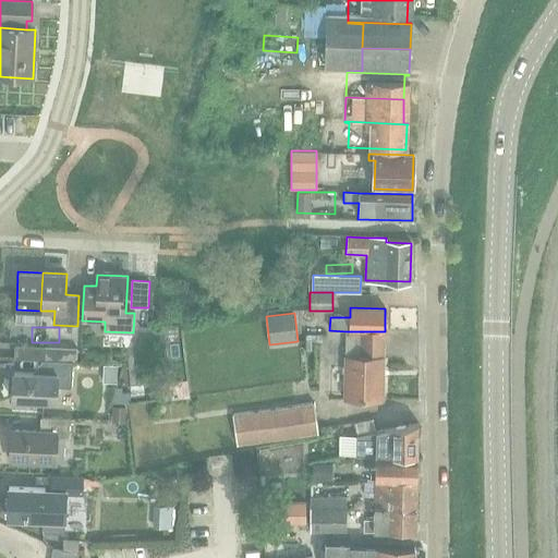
[(383,400),(385,331),(347,331),(344,399),(383,400)]
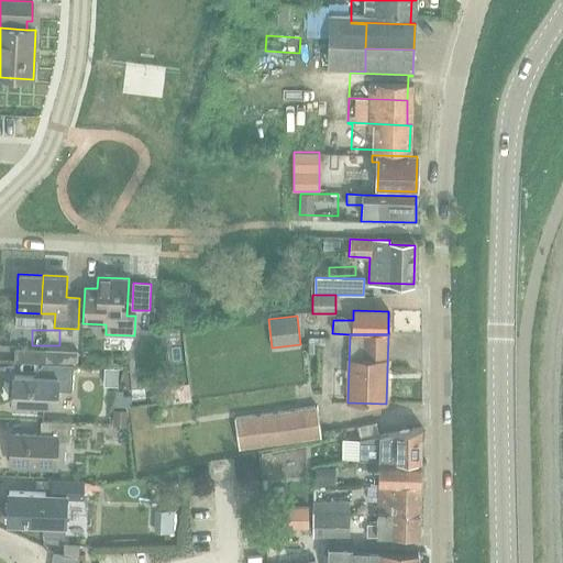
[(14,362),(45,363),(45,350),(14,349),(14,362)]
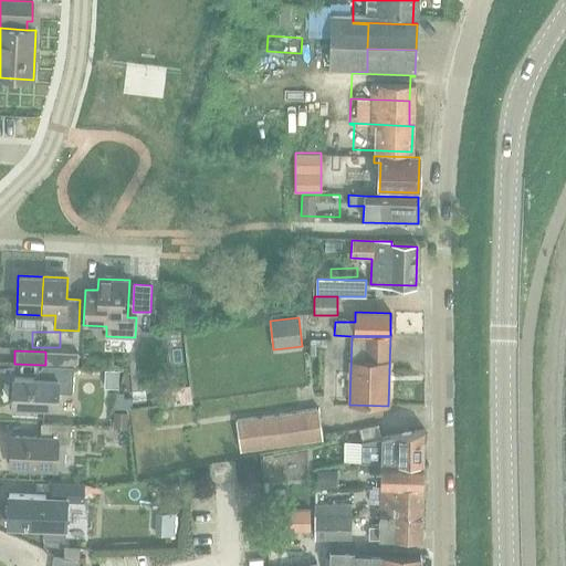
[(73,367),(45,366),(42,365),(42,378),(13,377),(12,406),(56,408),(58,392),(72,394),(73,367)]
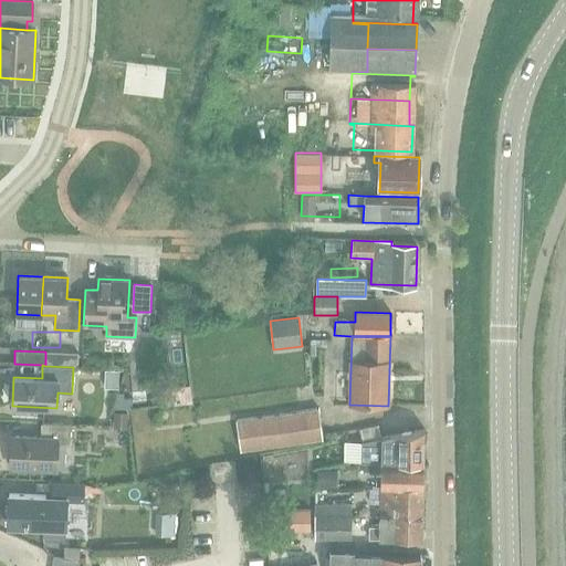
[(108,373),(106,386),(117,387),(118,374),(108,373)]
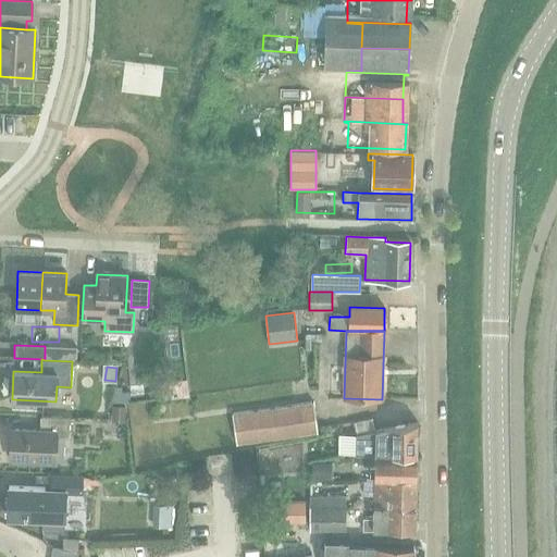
[(187,380),(161,382),(163,399),(189,396),(187,380)]
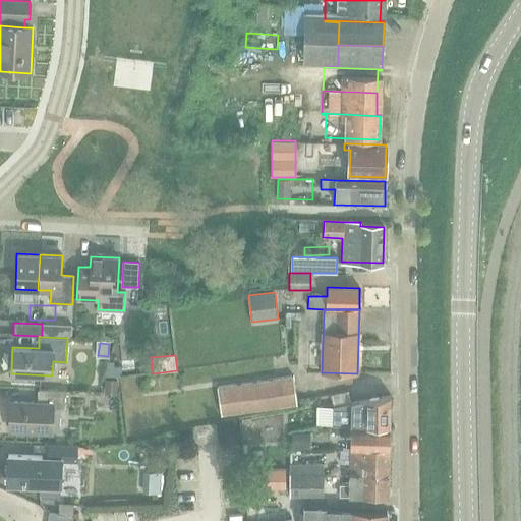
[(135,364),(123,365),(124,374),(136,373),(135,364)]
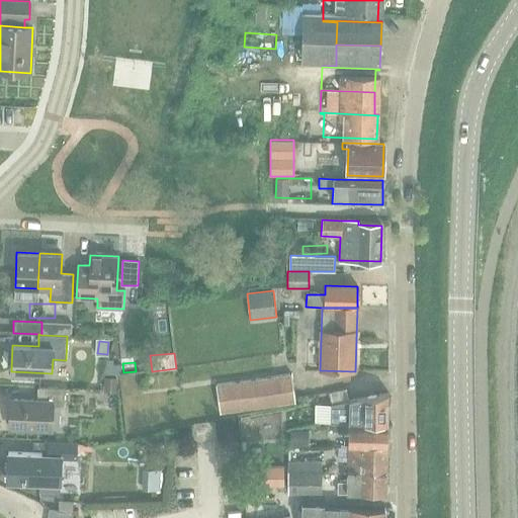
[(220,413),(295,403),(291,374),(217,384),(220,413)]
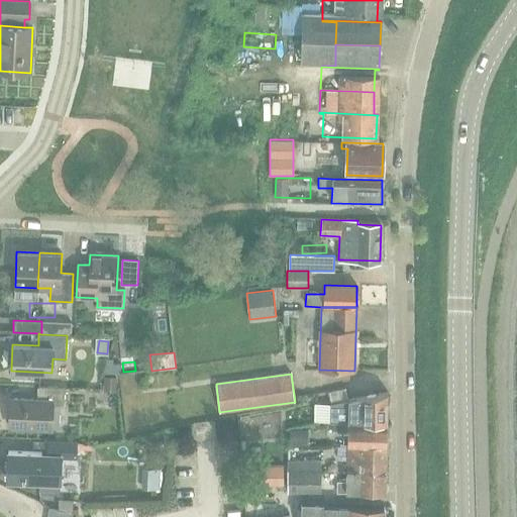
[(104,379),(104,391),(116,392),(116,379),(104,379)]
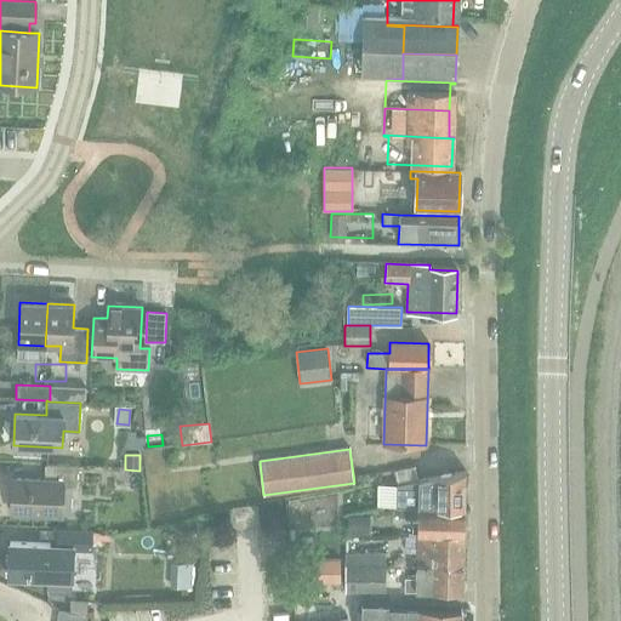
[(77,486),(78,465),(46,463),(45,479),(12,478),(11,513),(62,516),(63,485),(77,486)]
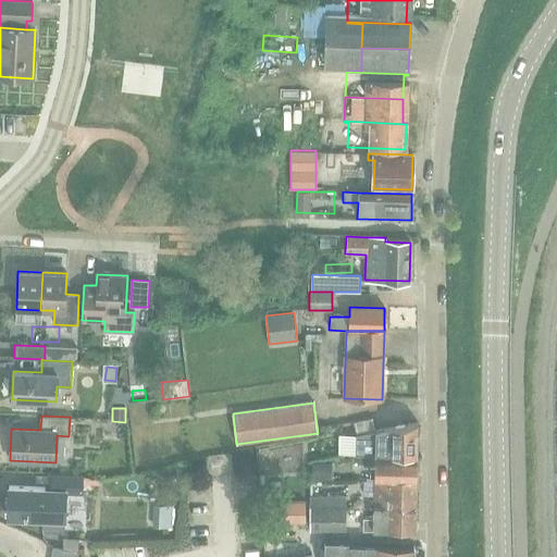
[(375,456),(417,457),(419,423),(357,435),(356,455),(375,455),(375,456)]
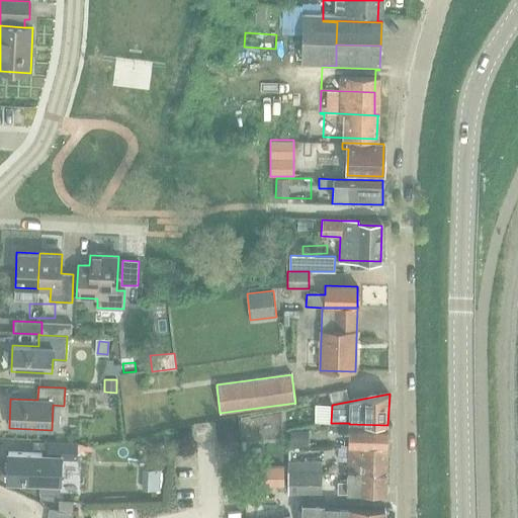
[(387,447),(387,425),(349,424),(348,445),(387,447)]
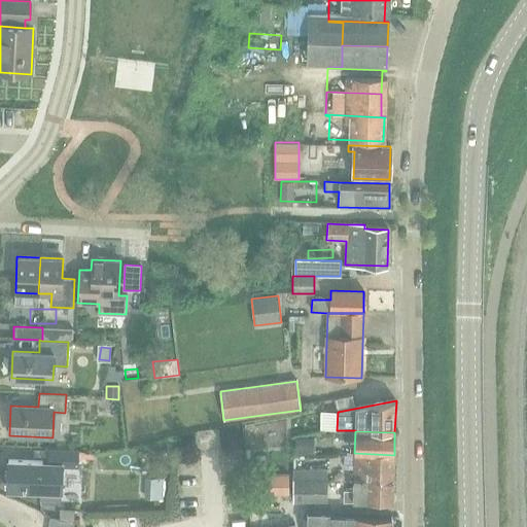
[(314,438),(295,440),(296,455),(315,455),(314,438)]
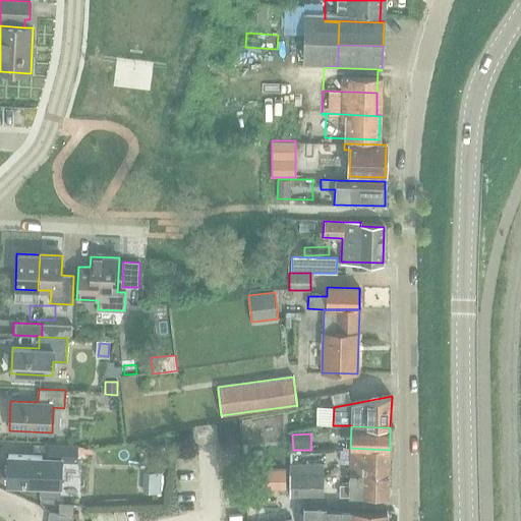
[(48,458),(48,462),(63,463),(77,463),(77,447),(49,446),(48,458)]
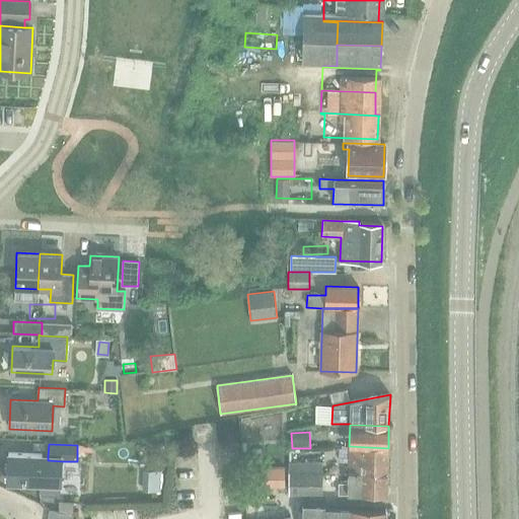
[(348,473),(386,474),(387,452),(349,451),(348,473)]
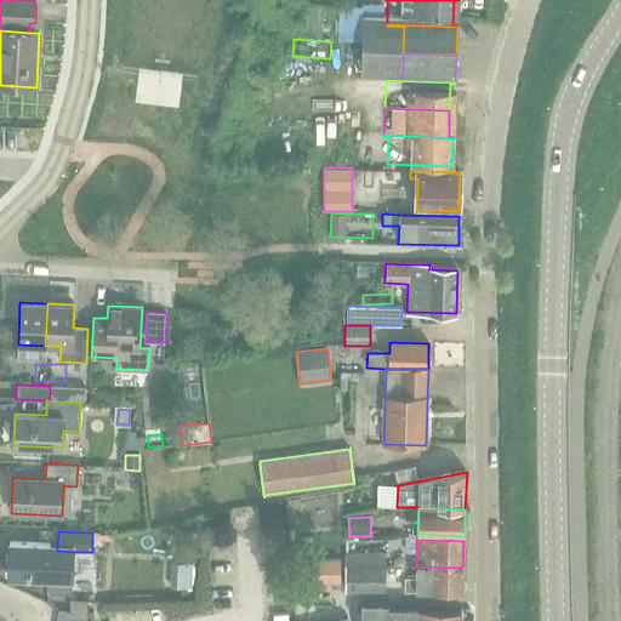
[(12,543),(11,577),(47,579),(47,590),(72,591),(73,580),(74,580),(75,552),(57,551),(57,546),(12,543)]
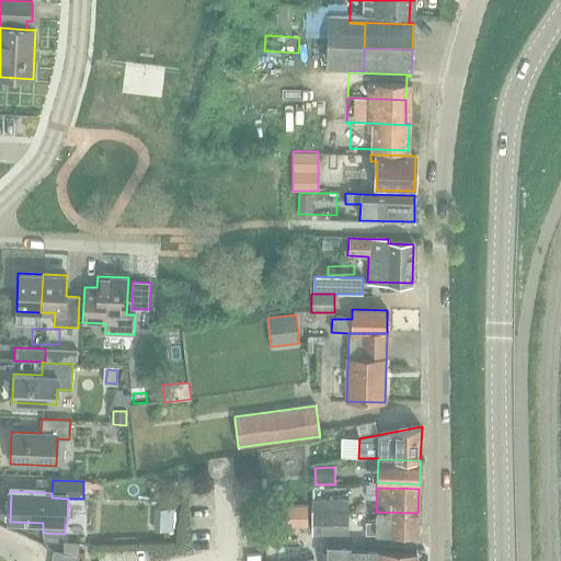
[(325,511),(347,512),(347,499),(311,499),(312,511),(325,511)]
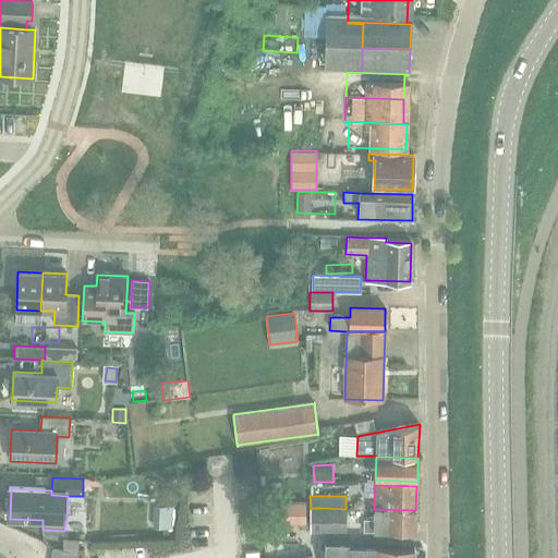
[(306,501),(281,502),(281,523),(306,523),(306,501)]
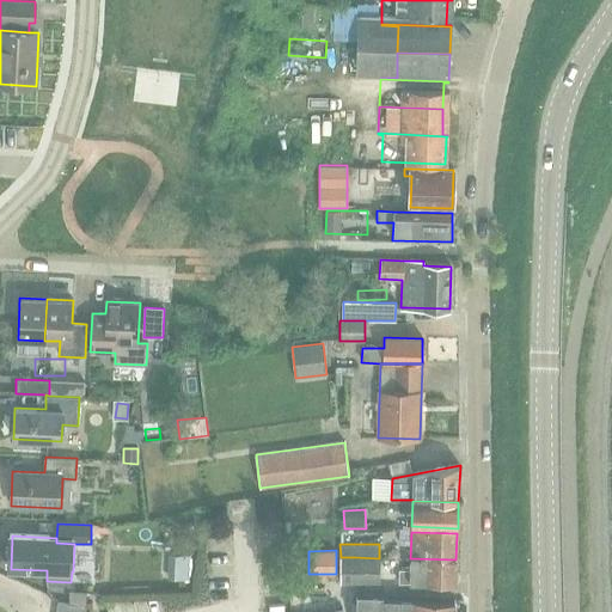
[(379,583),(379,558),(355,557),(341,557),(341,583),(379,583)]
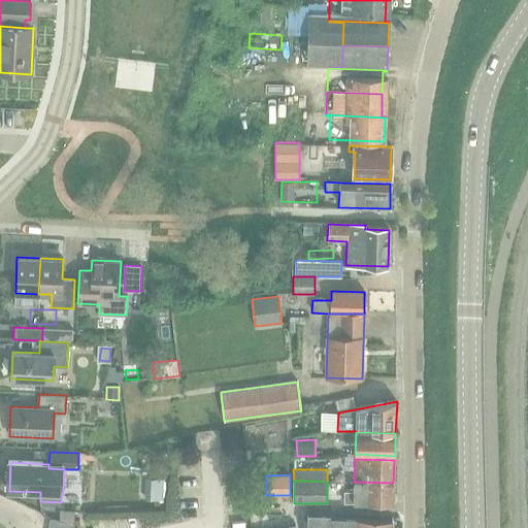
[(393,504),(393,483),(354,482),(354,492),(344,492),(344,502),(393,504)]
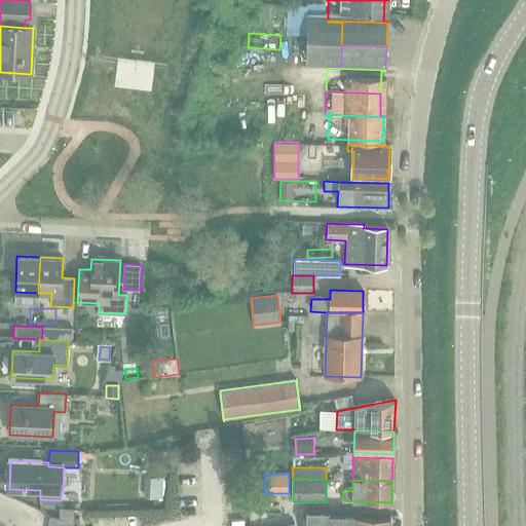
[(74,500),(90,501),(91,491),(75,489),(74,500)]
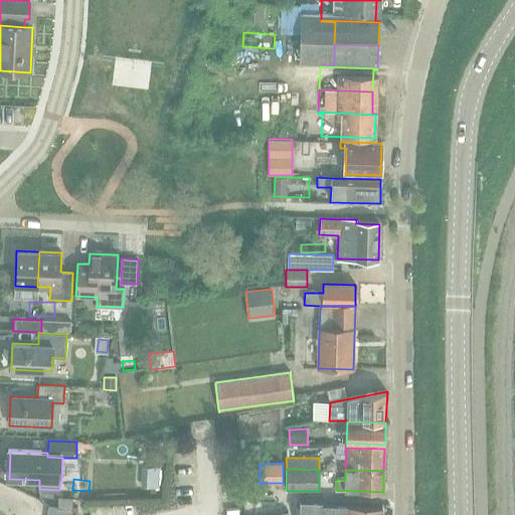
[(175,497),(193,494),(191,485),(173,488),(175,497)]
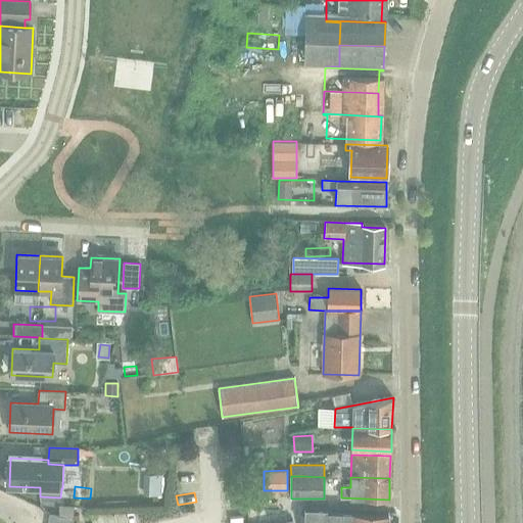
[(57,515),(74,518),(76,505),(59,504),(57,515)]
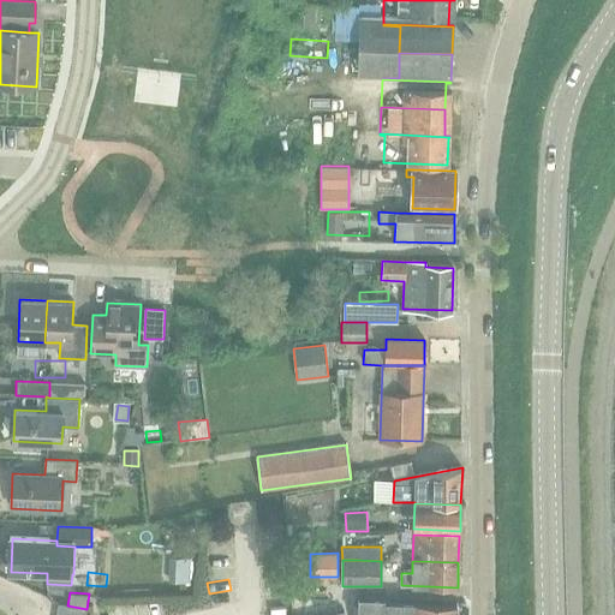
[(455,614),(457,604),(359,601),(358,614),(455,614)]
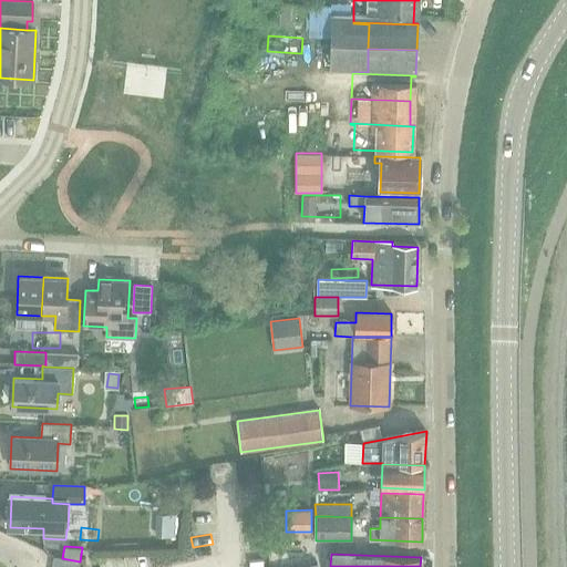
[(79,566),(80,562),(62,558),(54,557),(51,566),(79,566)]
